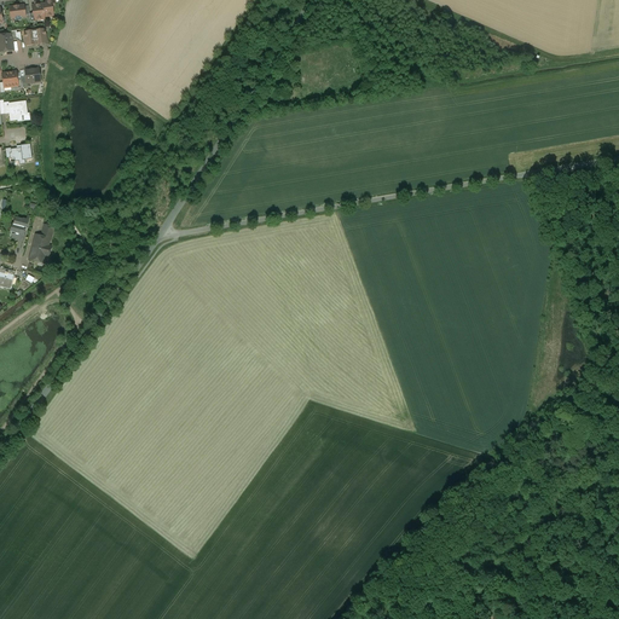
[(46,4),(42,5),(45,19),(45,17),(51,16),(51,12),(52,11),(52,6),(53,6),(53,1),(46,3),(46,4)]
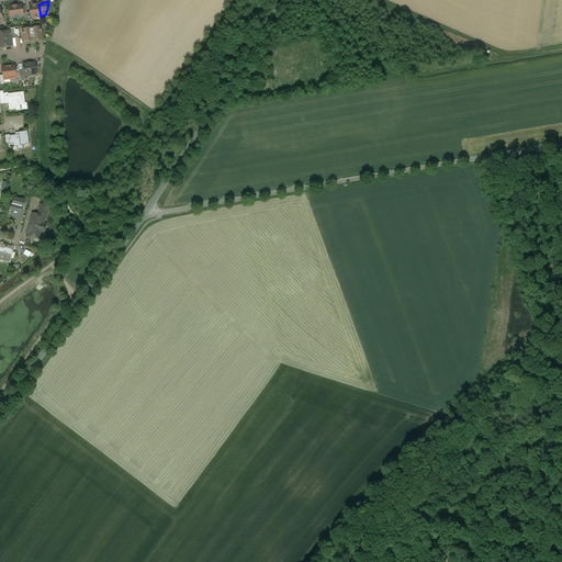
[(38,4),(29,6),(30,12),(30,14),(31,14),(32,19),(41,18),(38,4)]
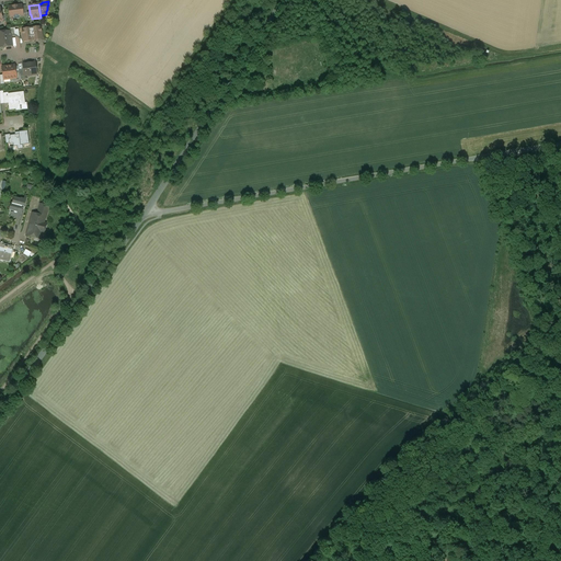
[(22,6),(16,6),(13,7),(9,7),(10,18),(14,16),(14,19),(19,19),(19,15),(23,15),(23,14),(22,7),(22,6)]
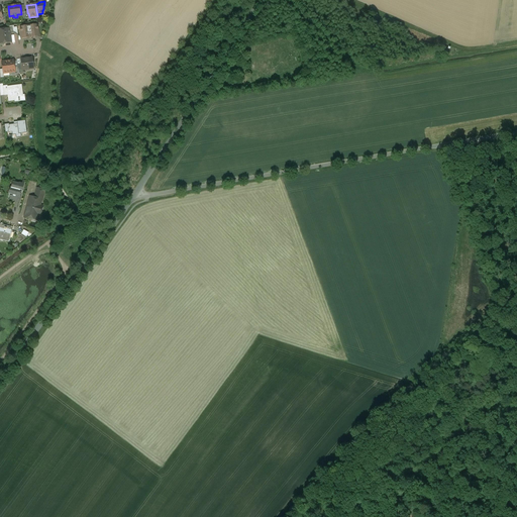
[(35,25),(21,27),(22,28),(20,29),(21,36),(22,36),(22,38),(28,37),(29,37),(31,37),(38,36),(37,34),(38,34),(37,26),(35,27),(35,25)]
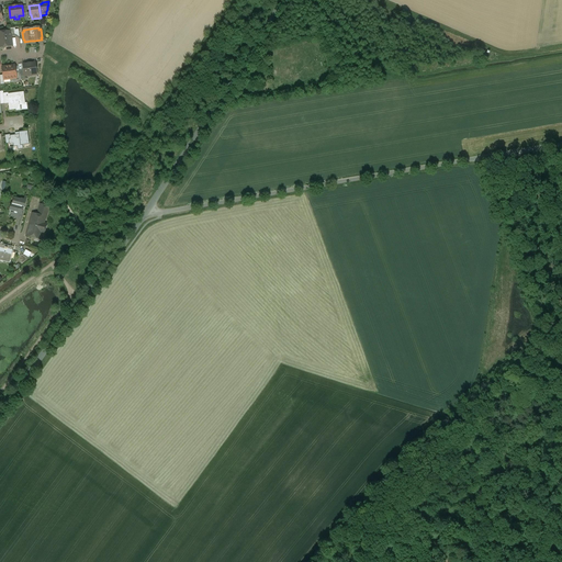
[(9,31),(0,32),(0,47),(12,46),(11,36),(10,31),(9,31)]
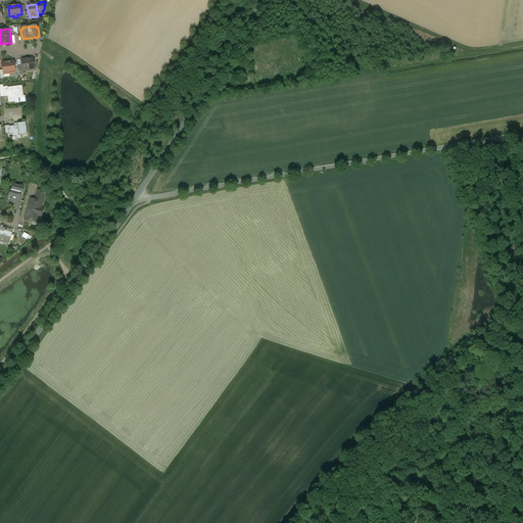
[(33,58),(21,60),(21,65),(22,70),(28,70),(29,68),(34,67),(33,58)]
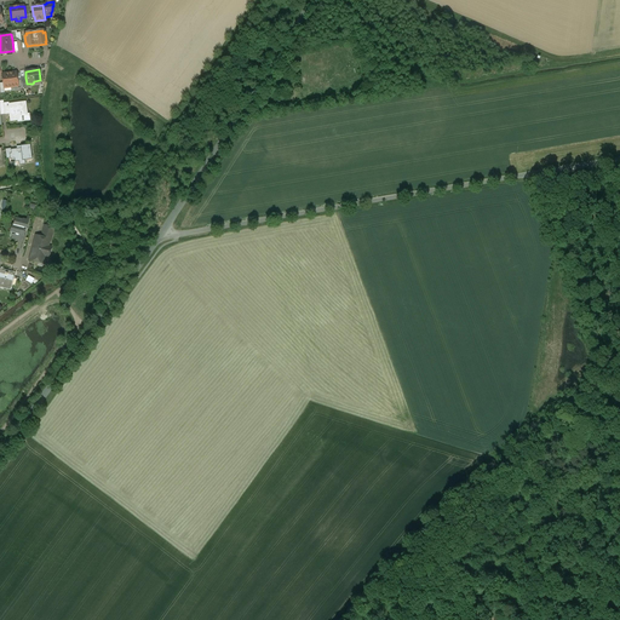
[(21,103),(9,105),(9,104),(4,104),(5,114),(10,114),(10,115),(10,116),(11,121),(17,120),(17,119),(22,119),(22,121),(24,121),(29,120),(29,115),(27,115),(26,109),(22,109),(21,103)]
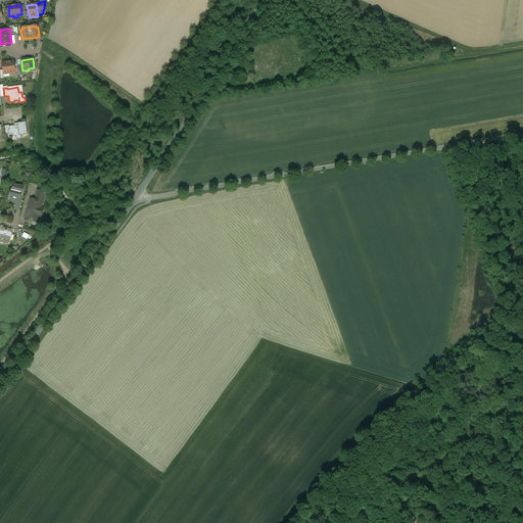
[(17,126),(9,127),(9,126),(4,126),(5,134),(8,134),(8,135),(12,134),(12,137),(14,137),(15,140),(17,139),(21,139),(20,136),(28,135),(26,123),(17,124),(17,126)]
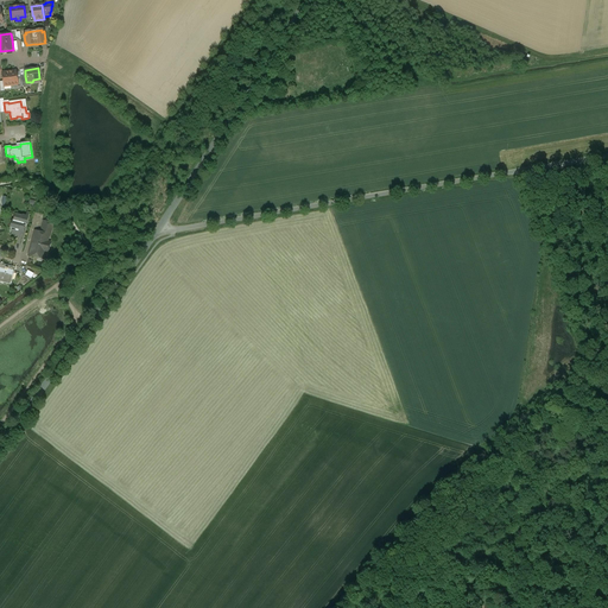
[(21,216),(14,215),(13,221),(12,221),(11,227),(14,228),(14,232),(17,233),(16,236),(23,238),(24,232),(25,225),(26,225),(27,217),(23,216),(21,216)]
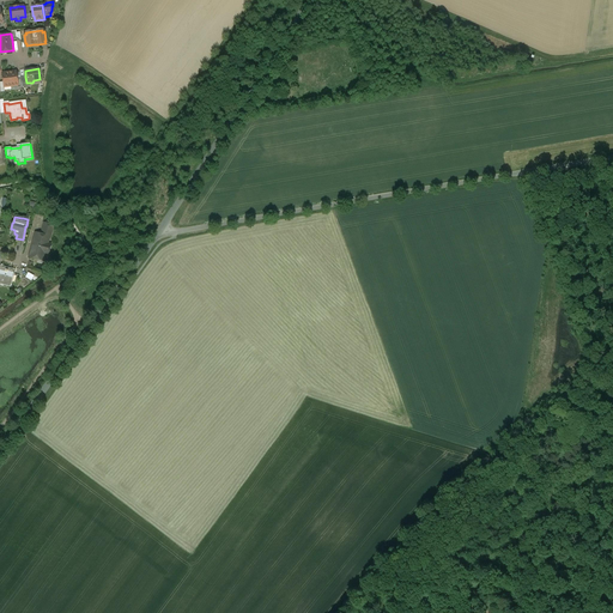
[(41,235),(36,234),(29,256),(43,260),(46,250),(48,252),(49,244),(47,244),(49,237),(50,238),(53,226),(44,223),(41,235)]
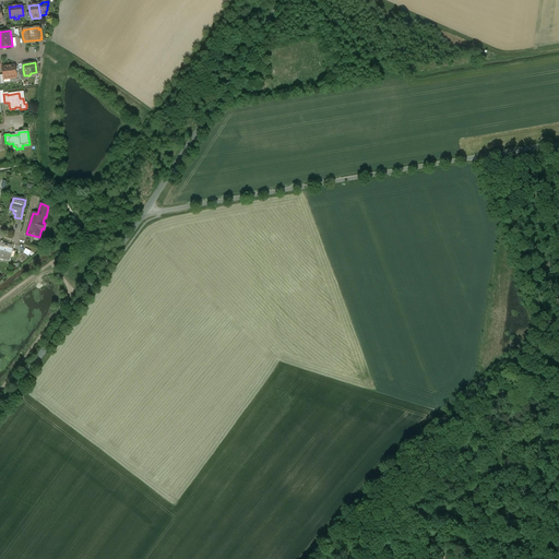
[(12,247),(0,244),(0,257),(9,260),(12,247)]
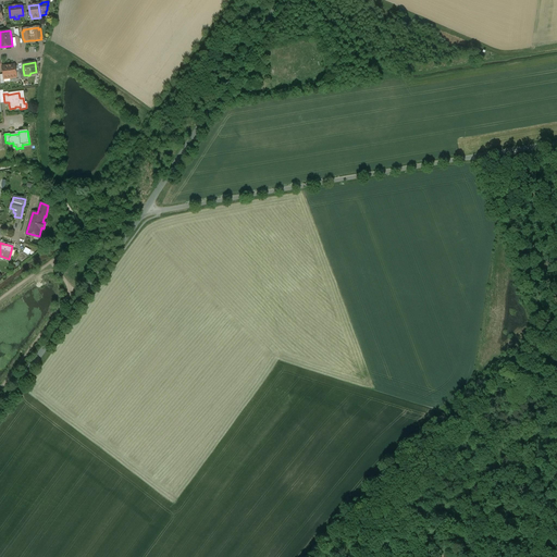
All buildings are outlined.
